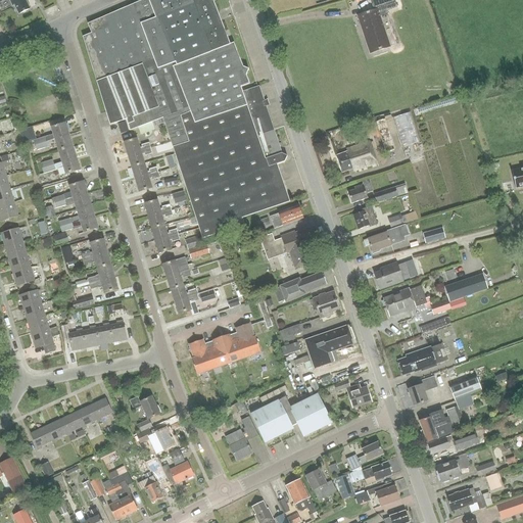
[(17,15),(29,10),(25,0),(8,0),(11,6),(13,5),(17,15)]
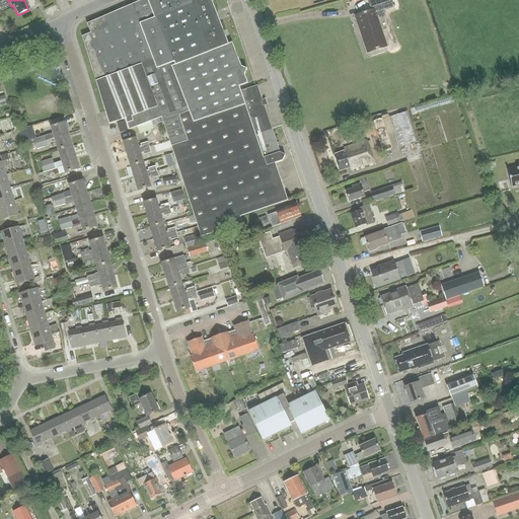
[(211,0),(142,0),(87,24),(91,33),(82,36),(109,124),(126,119),(129,130),(137,127),(151,122),(162,117),(163,122),(201,237),(242,223),(240,216),(288,201),(275,163),(282,160),(285,155),(279,152),(263,105),(256,86),(240,92),(238,86),(247,83),(244,75),(247,70),(241,67),(232,43),(228,45),(211,0)]
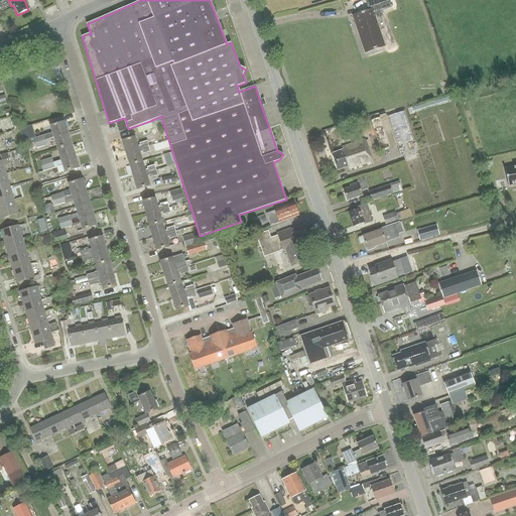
[(365,0),(369,10),(353,16),(365,52),(384,46),(373,13),(384,10),(391,7),(388,0),(365,0)]
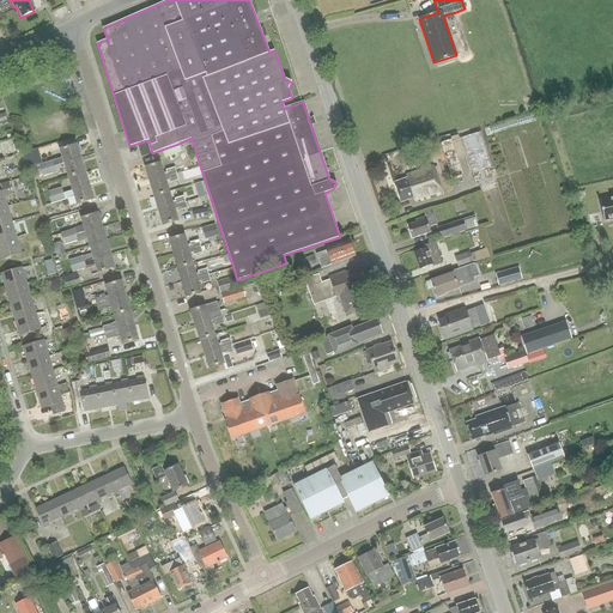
[(192,138),(178,144),(180,149),(193,144),(192,138)]
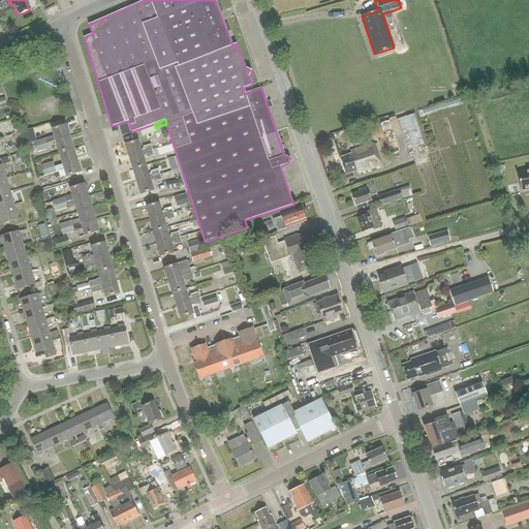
[(390,154),(399,151),(390,121),(380,124),(390,154)]
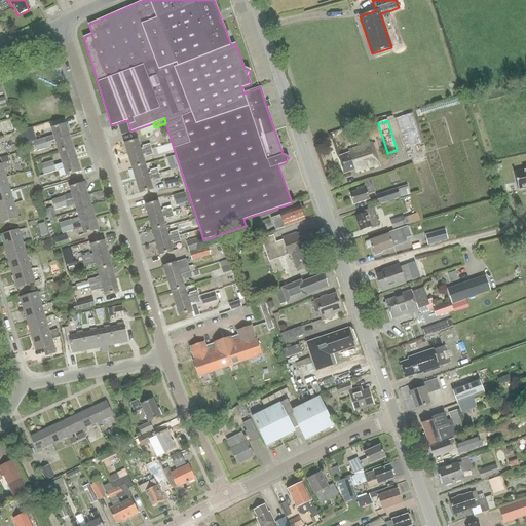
[(122,135),(129,133),(126,123),(119,125),(122,135)]
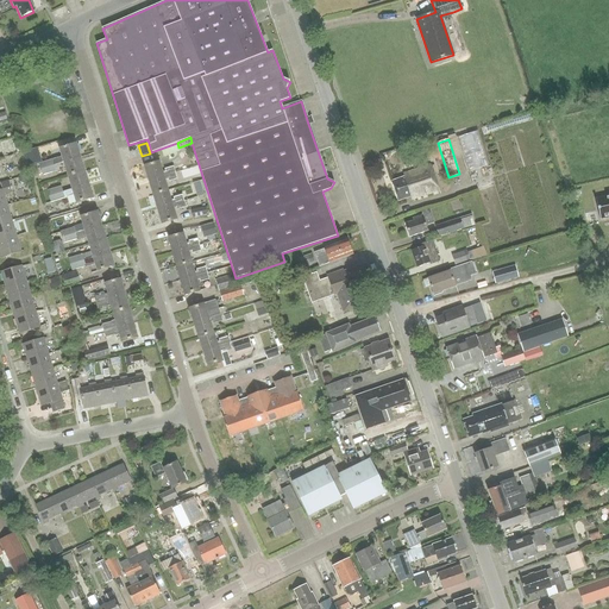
[(177,143),(161,149),(164,157),(180,151),(179,148),(177,143)]
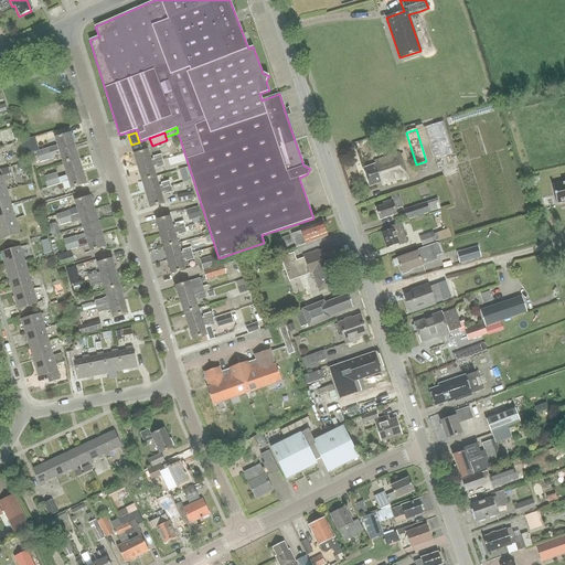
[(55,138),(59,151),(74,146),(71,134),(55,138)]
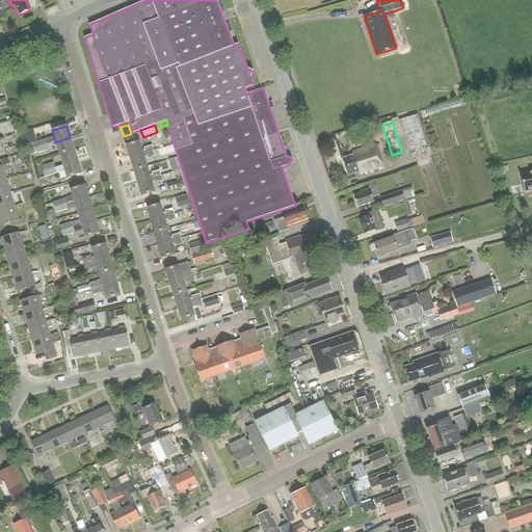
[(32,129),(20,133),(24,144),(35,140),(32,129)]
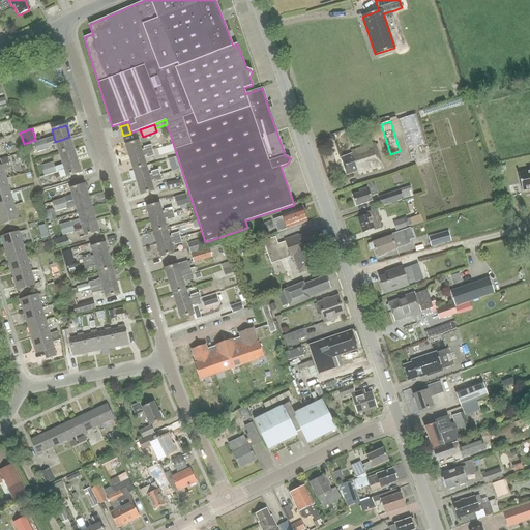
[(59,153),(74,148),(69,137),(55,142),(59,153)]
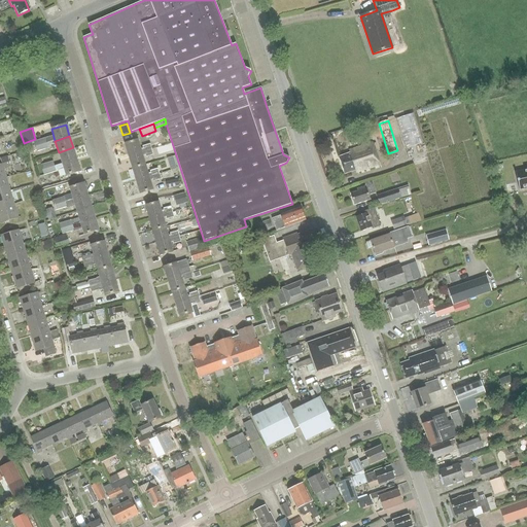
[(35,146),(47,143),(46,138),(34,141),(35,146)]
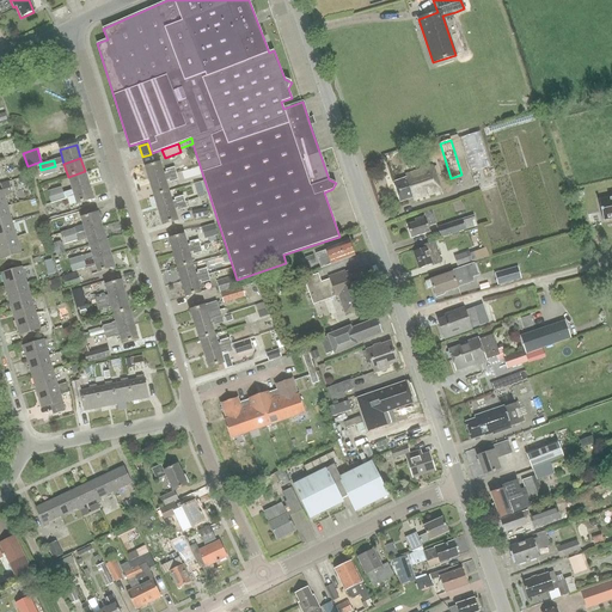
[(145,167),(150,182),(176,173),(175,167),(166,171),(166,173),(164,173),(160,163),(145,167)]
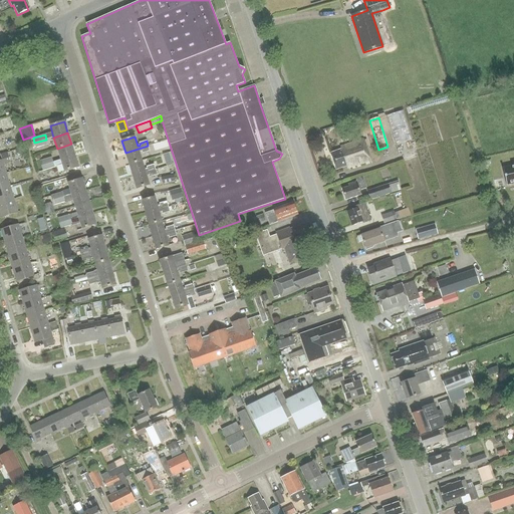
[(48,145),(46,140),(34,143),(36,149),(48,145)]
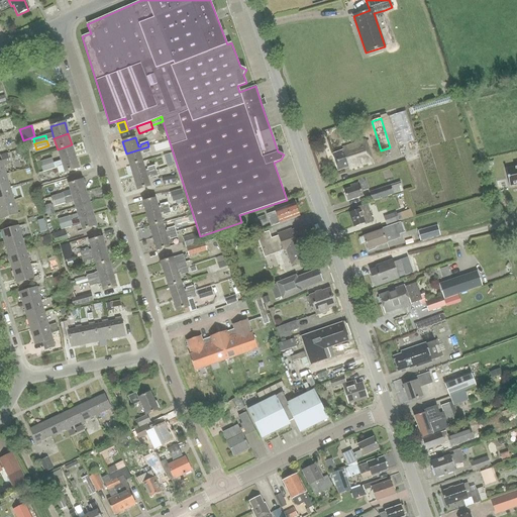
[(332,154),(338,171),(348,167),(349,170),(373,162),(366,140),(342,147),(343,150),(332,154)]
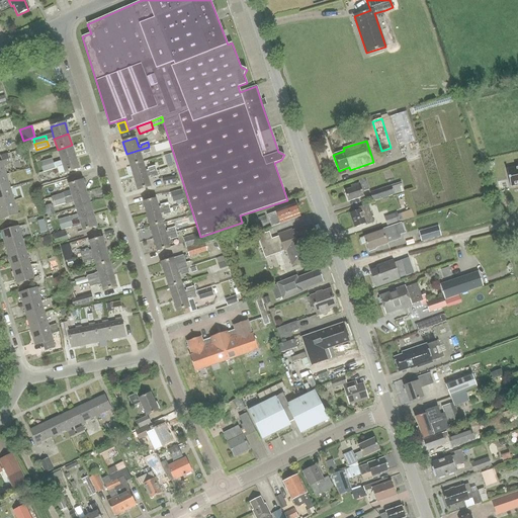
[(76,157),(72,145),(58,150),(61,161),(76,157)]
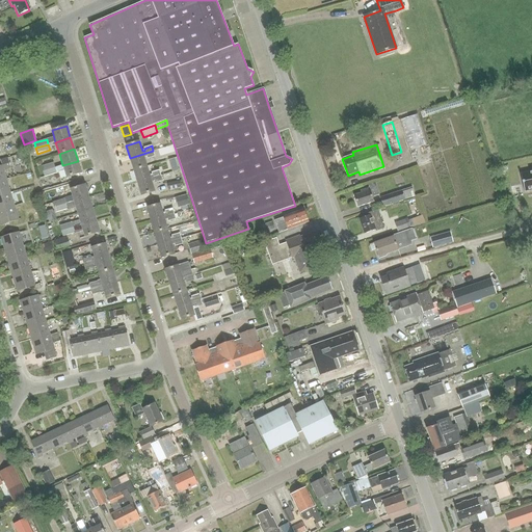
[(155,156),(153,151),(130,158),(134,171),(147,167),(143,157),(147,156),(148,158),(155,156)]
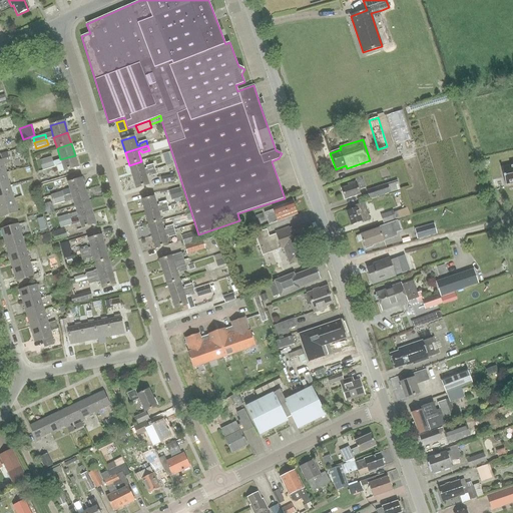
[(62,164),(64,171),(78,167),(75,155),(60,159),(62,164)]
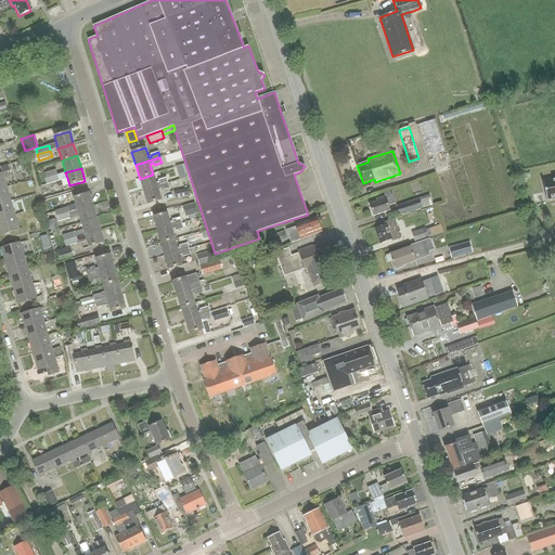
[(43,173),(44,179),(57,175),(56,170),(43,173)]
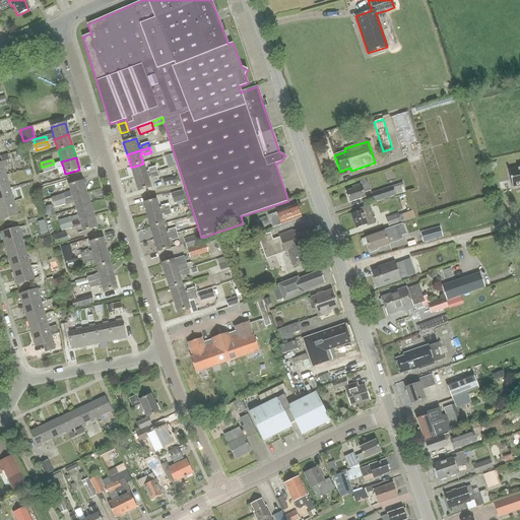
[(56,170),(54,164),(42,168),(44,173),(56,170)]
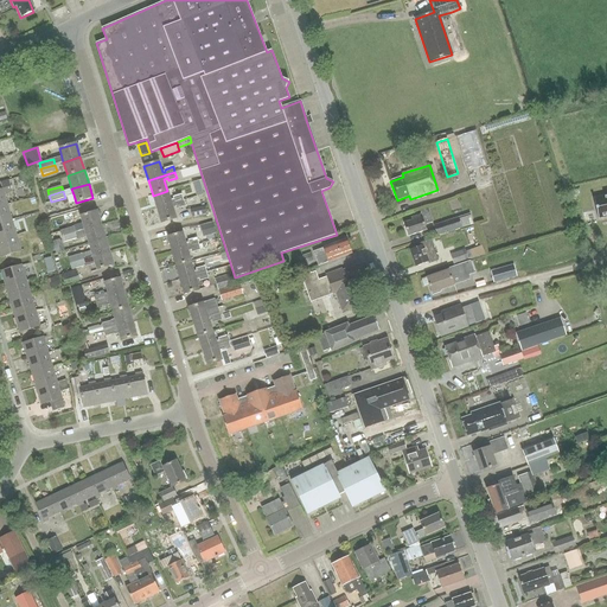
[(181,195),(173,197),(174,199),(171,200),(167,191),(153,196),(157,209),(183,200),(181,195)]
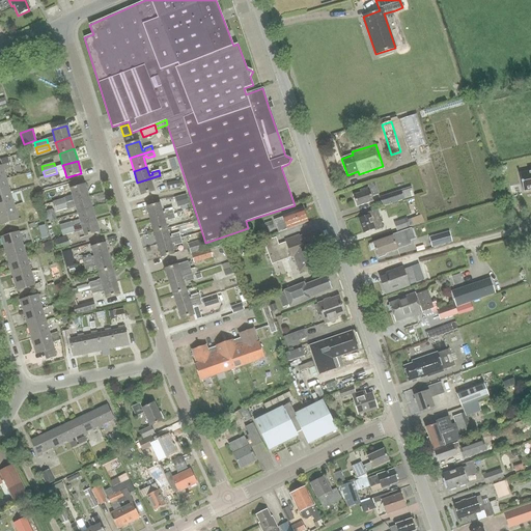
[(523,192),(530,189),(530,170),(519,173),(523,192)]
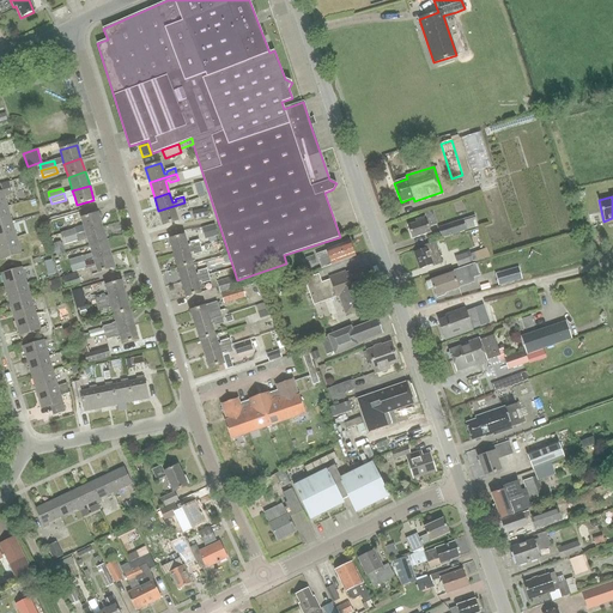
[(187,208),(184,202),(158,211),(163,225),(178,220),(175,210),(177,208),(178,211),(187,208)]
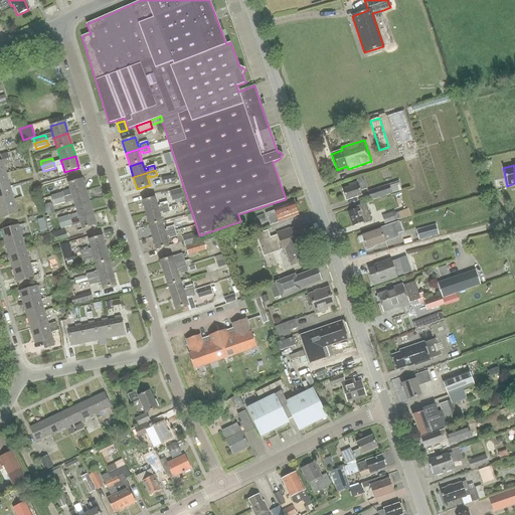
[(0,189),(10,187),(6,173),(0,175),(0,189)]
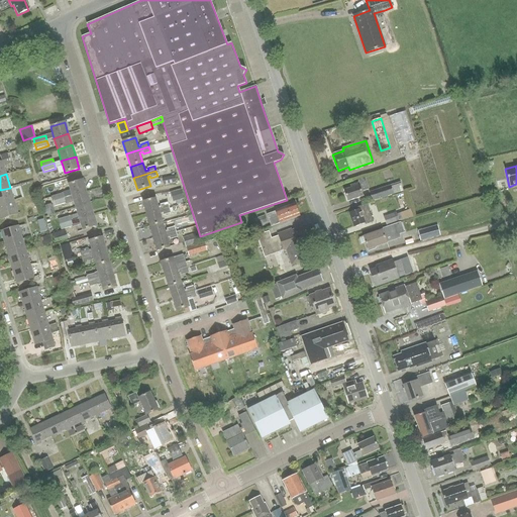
[(164,185),(176,183),(175,176),(163,178),(164,185)]
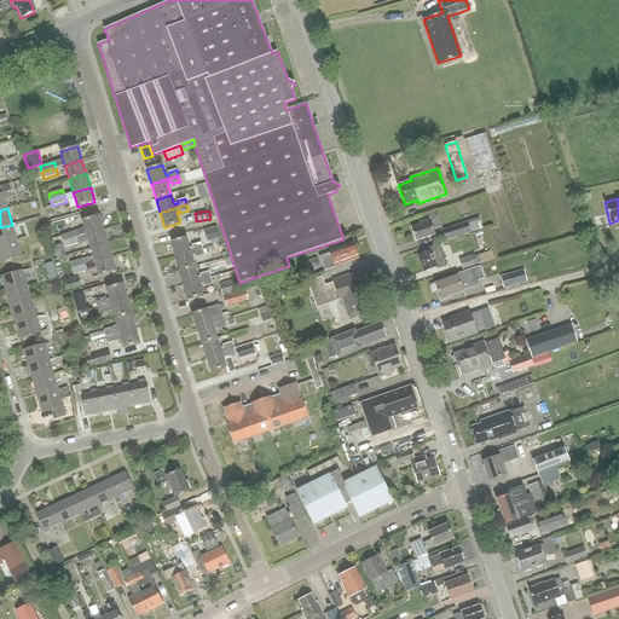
[(429,219),(420,223),(421,225),(412,227),(416,241),(434,235),(433,229),(441,226),(437,212),(428,214),(429,219)]
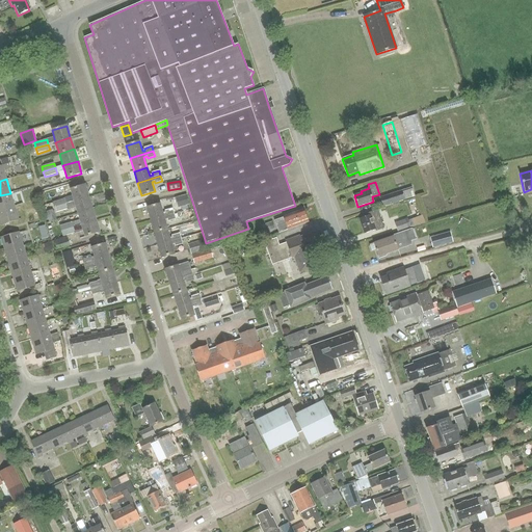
[(67,204),(74,202),(88,196),(85,185),(71,189),(73,196),(64,198),(67,204)]
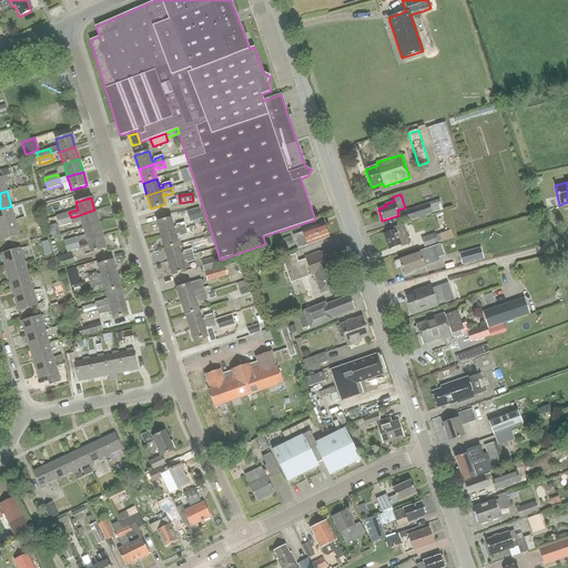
[(428,203),(406,211),(408,221),(432,213),(443,210),(439,200),(428,203)]
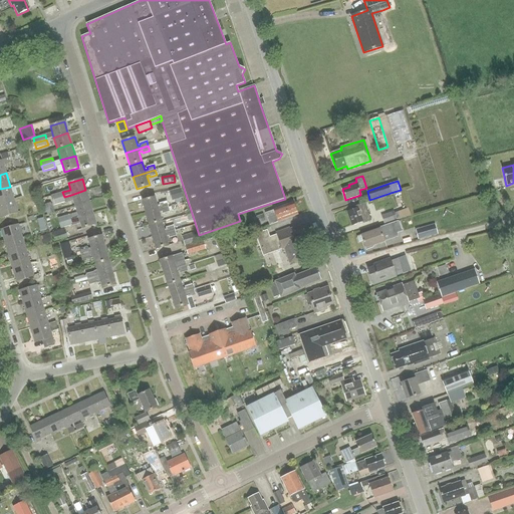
[(0,203),(14,199),(10,187),(0,189),(0,203)]
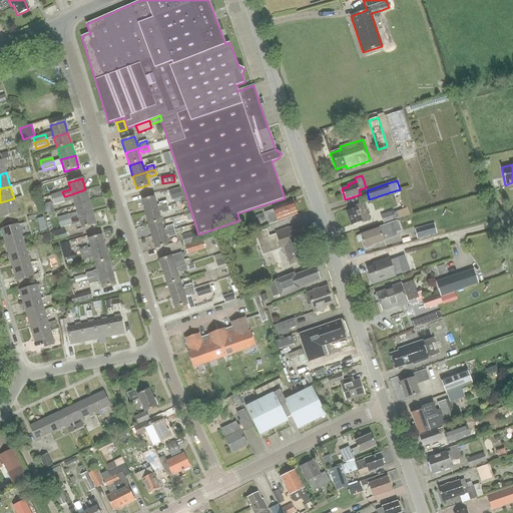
[(178,198),(182,197),(179,187),(168,190),(171,200),(174,199),(178,198)]
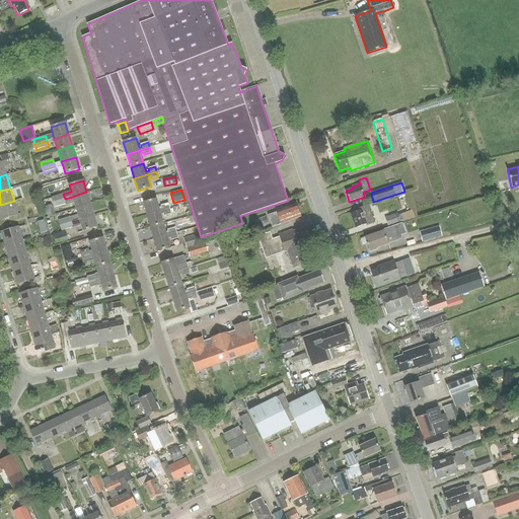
[(90,204),(86,192),(72,197),(65,199),(67,204),(74,202),(76,209),(90,204)]
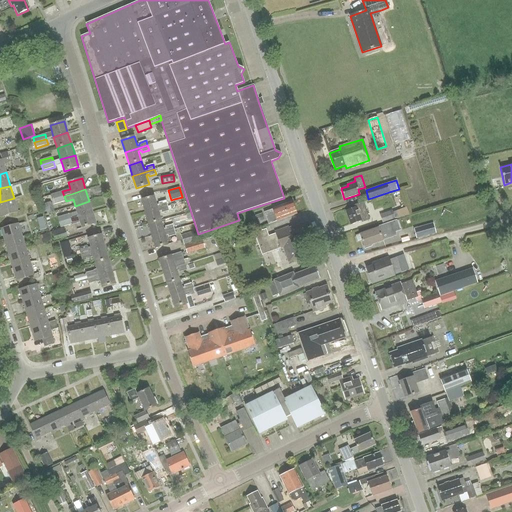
[(64,196),(62,191),(50,195),(52,200),(64,196)]
